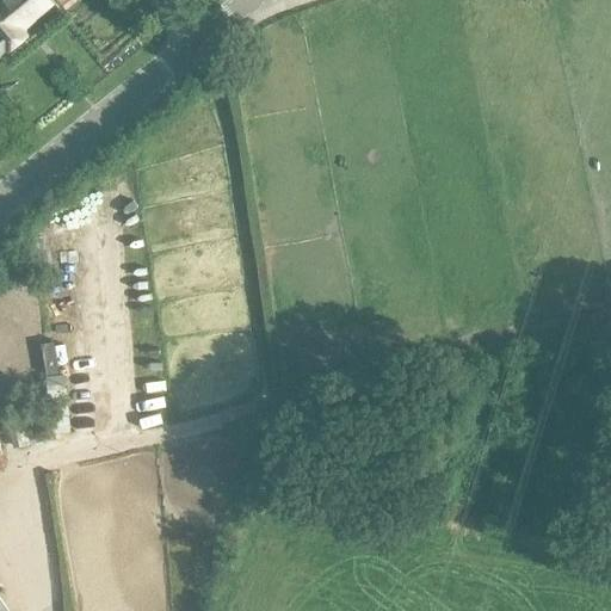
[(0,0),(0,57),(4,56),(6,55),(28,37),(18,25),(28,18),(31,23),(51,5),(47,0),(0,0)]
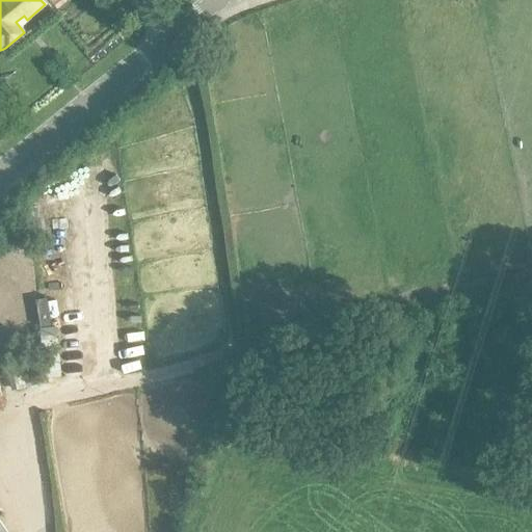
[(42,237),(45,257),(64,255),(62,235),(42,237)]
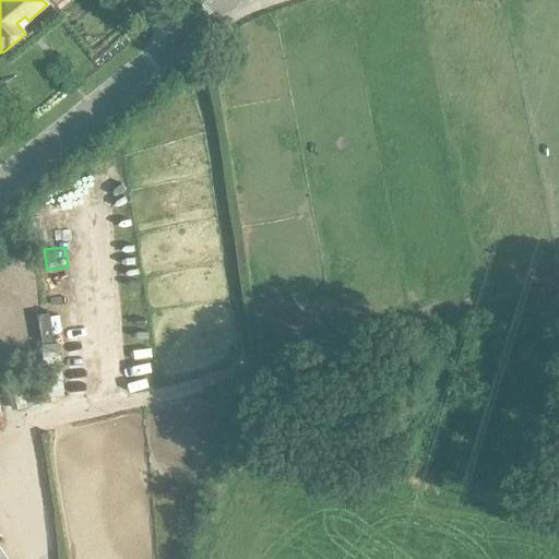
[(72,276),(49,277),(50,321),(73,320),(72,276)]
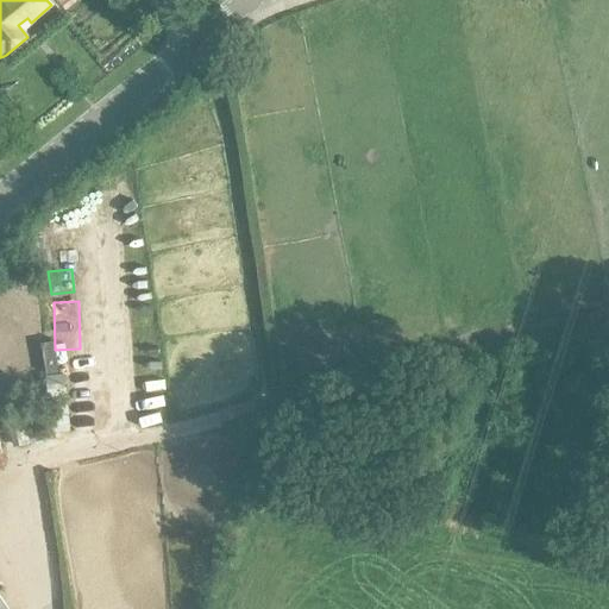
[(64,375),(45,376),(51,433),(70,431),(64,375)]
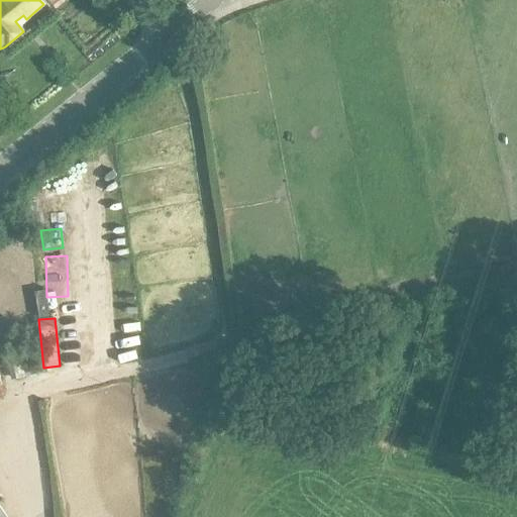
[(19,350),(11,352),(16,381),(25,379),(19,350)]
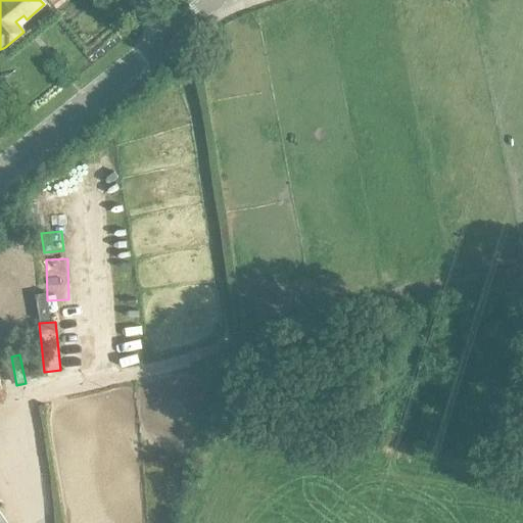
[(0,522),(8,522),(0,510),(0,522)]
